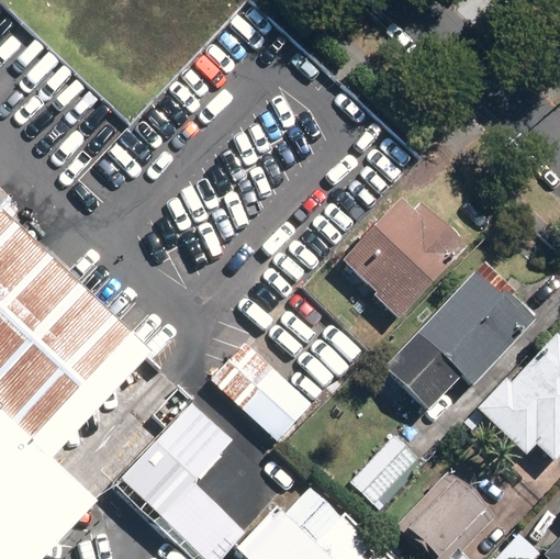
[(44,0),(67,21),(87,0),(44,0)]
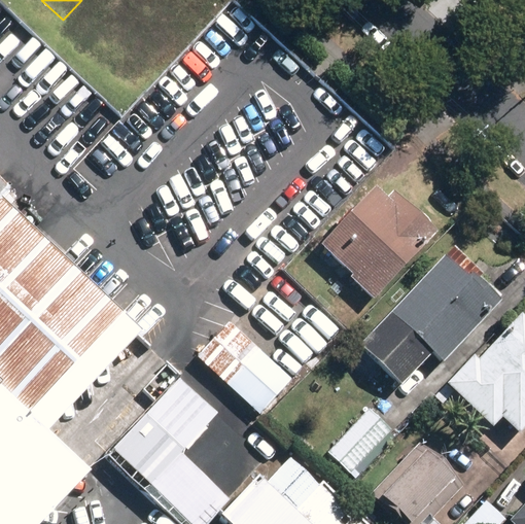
[(99,28),(80,47),(111,75),(129,56),(148,74),(204,13),(189,0),(120,0),(97,26),(99,28)]
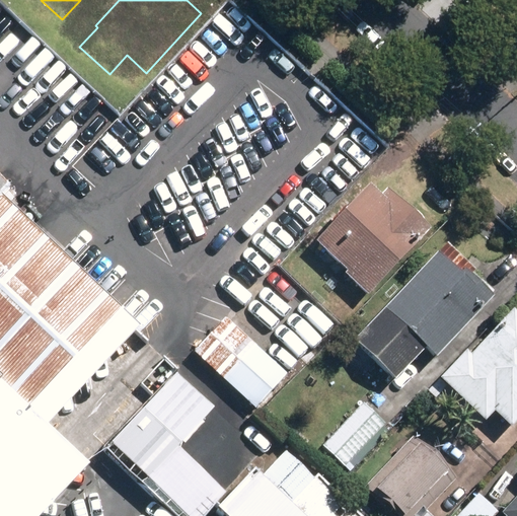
[(192,0),(202,10),(211,0),(192,0)]
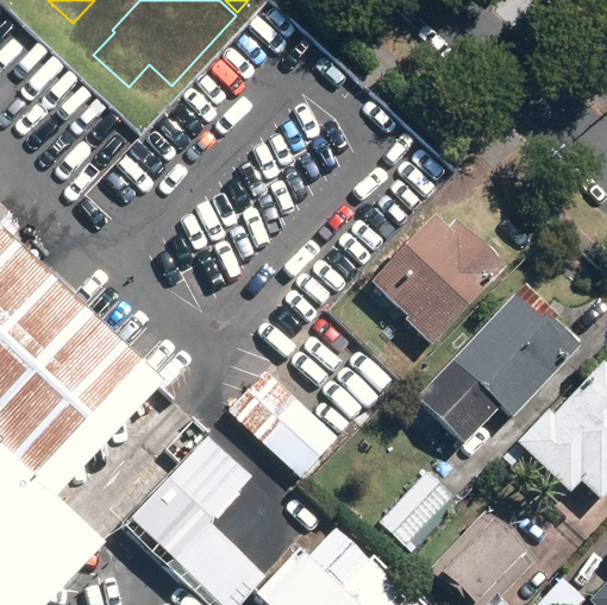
[(0,604),(47,604),(107,541),(56,493),(35,473),(145,358),(18,239),(29,229),(0,202),(0,604)]
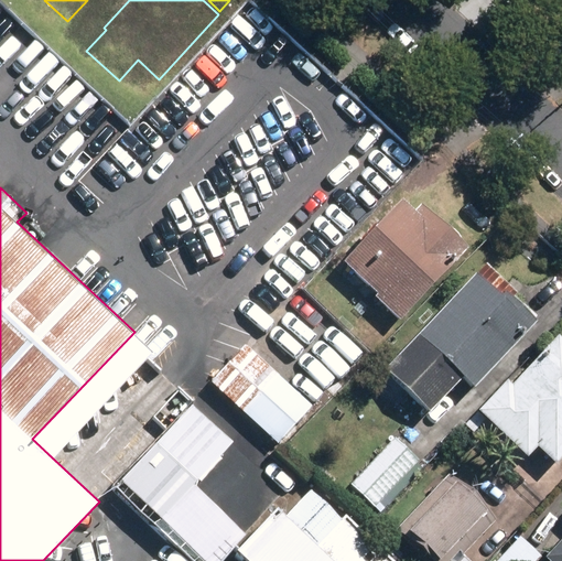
[(400,201),(342,262),(376,293),(373,297),(399,322),(469,247),(423,203),(413,213),(400,201)]
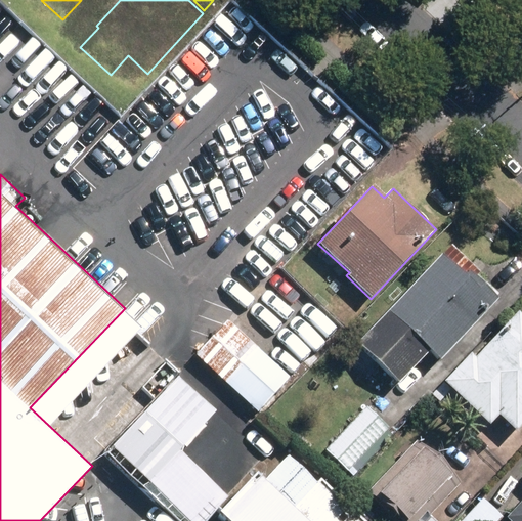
[(450,244),(356,346),(398,384),(428,352),(439,361),(496,299),(492,295),(499,288),(450,244)]
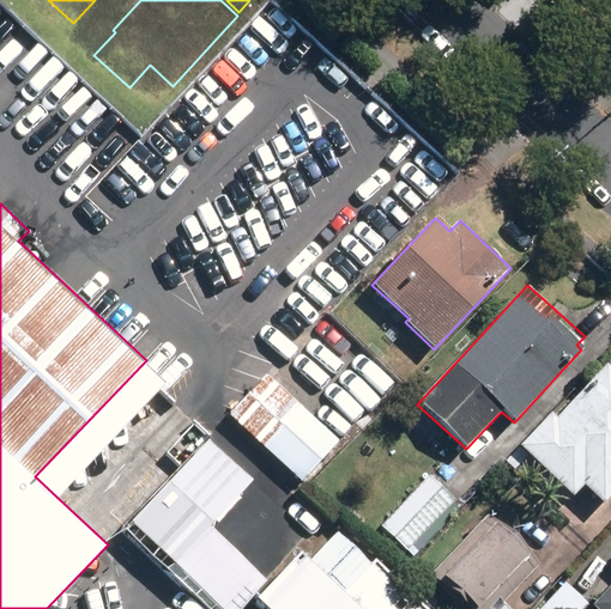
[(169,381),(146,360),(35,476),(56,497),(169,381)]
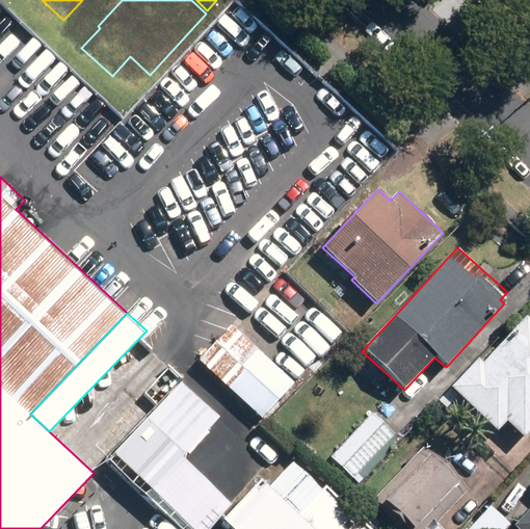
[(477,361),(450,389),(496,432),(505,423),(523,440),(529,432),(529,321),(525,317),(480,364),(477,361)]
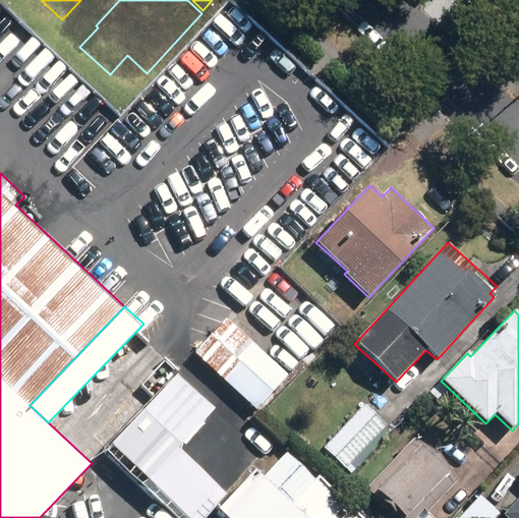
[(227,319),(196,352),(257,407),(288,375),(227,319)]
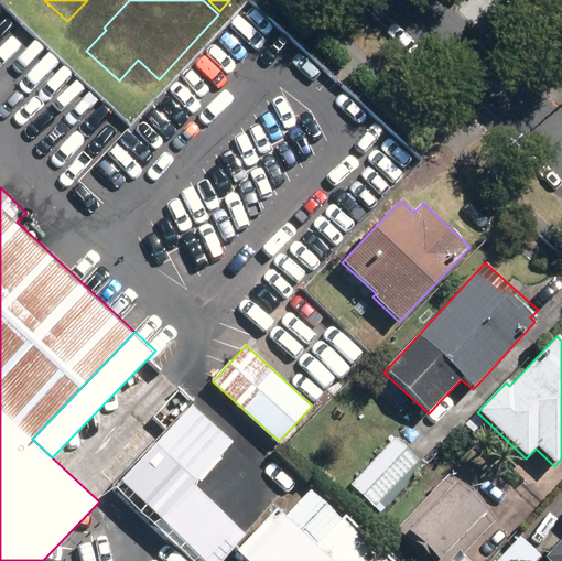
[(205,390),(119,481),(159,519),(194,483),(234,441),(212,419),(223,407),(205,390)]
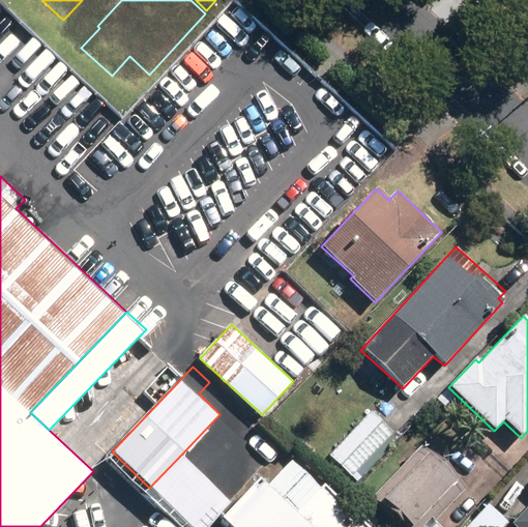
[(371,410),(329,454),(352,475),(393,432),(371,410)]
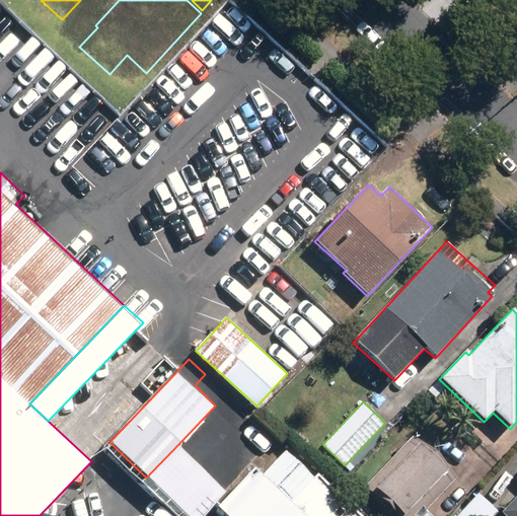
[(413,437),(364,488),(393,515),(433,515),(426,509),(455,477),(413,437)]
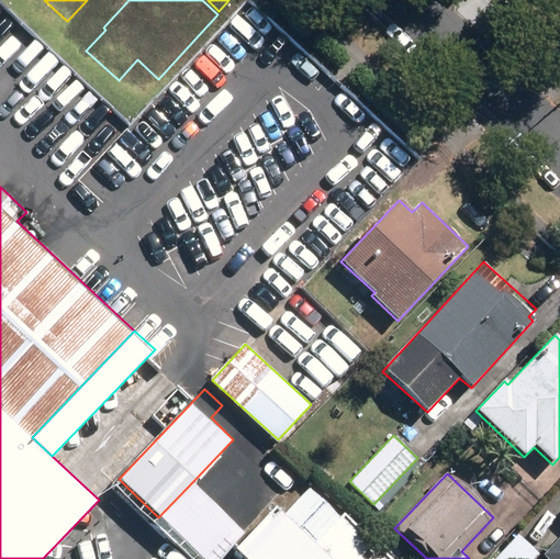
[(193,481),(158,517),(202,558),(215,558),(245,529),(193,481)]
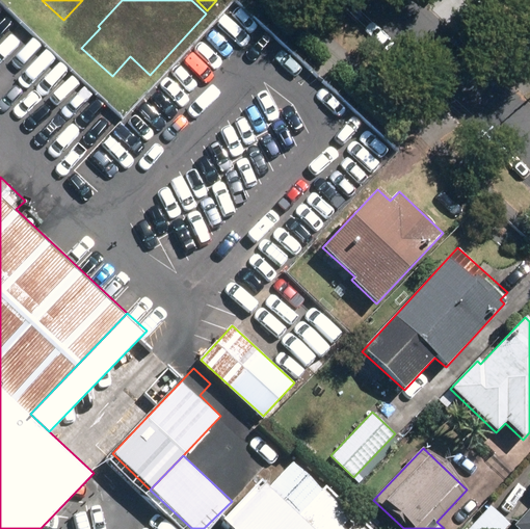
[(258,482),(220,523),(227,528),(367,528),(293,460),(266,490),(258,482)]
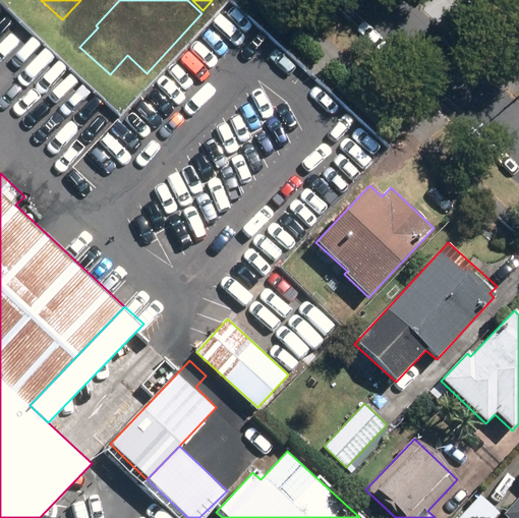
[(480,494),(456,517),(493,517),(499,513),(480,494)]
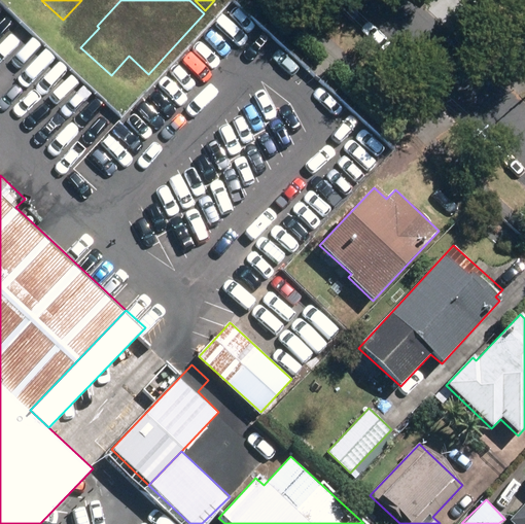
[(524,500),(509,520),(513,523),(524,523),(524,500)]
